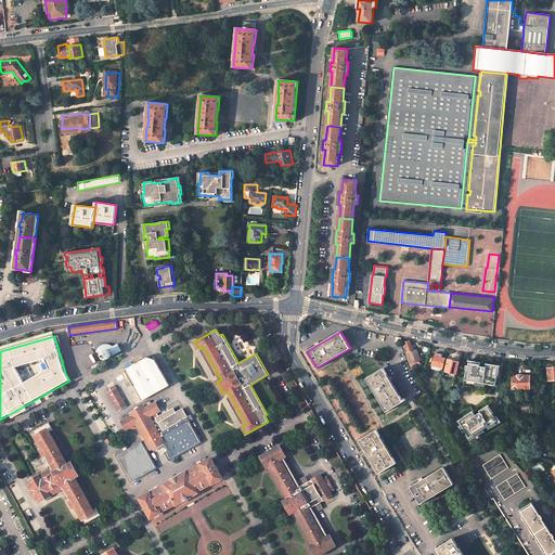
[(403,343),(401,338),(397,337),(395,341),(396,341),(396,345),(404,346),(403,343)]
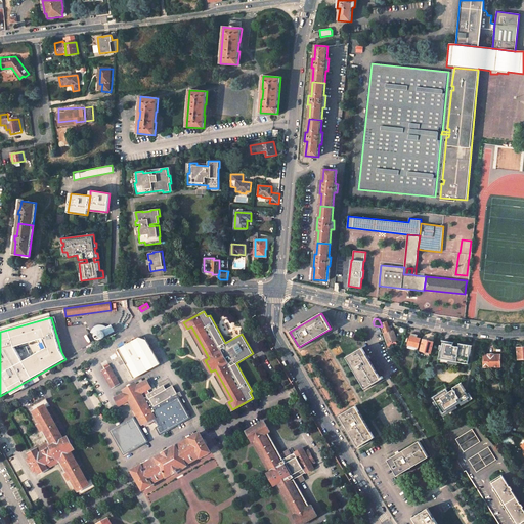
[(383,326),(385,333),(387,332),(390,331),(387,321),(381,323),(382,326),(382,328),(383,326)]
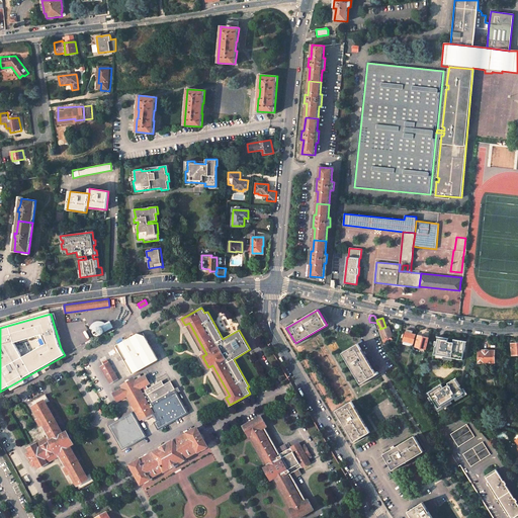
[(109,321),(105,324),(104,323),(101,322),(100,321),(98,321),(97,322),(95,323),(93,324),(91,326),(92,329),(95,331),(95,332),(96,333),(97,334),(98,335),(99,335),(101,335),(102,334),(103,333),(113,328),(109,321)]
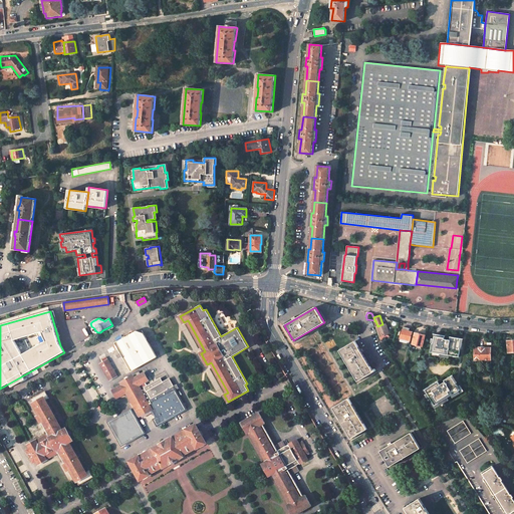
[(377,326),(376,326),(379,337),(383,336),(390,333),(387,323),(382,324),(379,325),(377,326)]
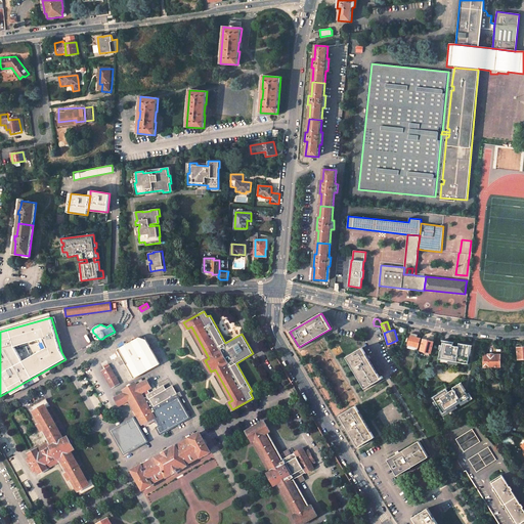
[(411,333),(410,336),(408,345),(418,347),(421,339),(417,338),(418,335),(411,333)]
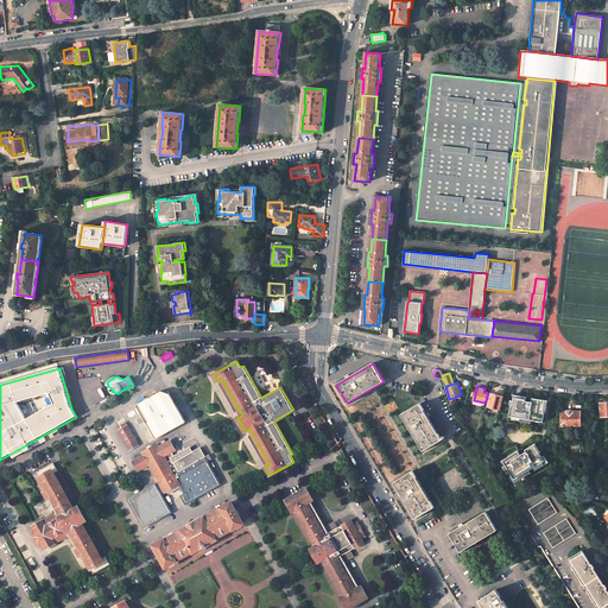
[(164,390),(137,405),(156,439),(185,422),(168,391),(164,390)]
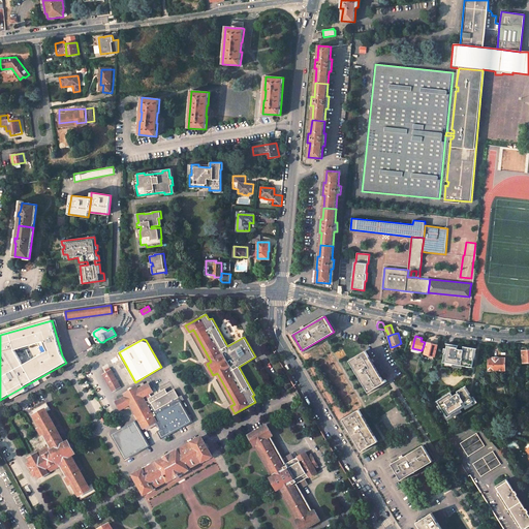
[(438,345),(427,342),(424,353),(435,356),(438,345)]
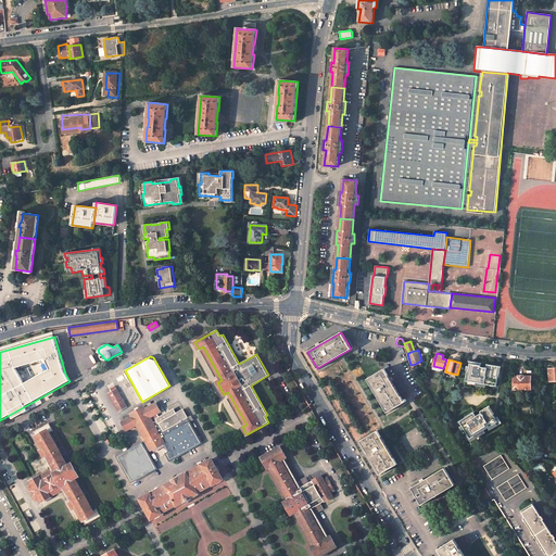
[(466,381),(496,387),(498,376),(496,376),(498,366),(490,365),(490,368),(483,367),(483,364),(470,361),(468,371),(467,371),(466,381)]
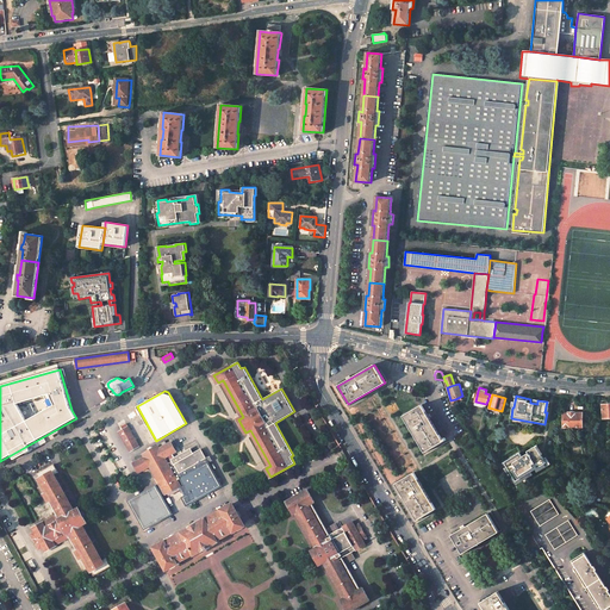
[(422,405),(403,416),(424,453),(446,440),(444,437),(442,439),(422,405)]
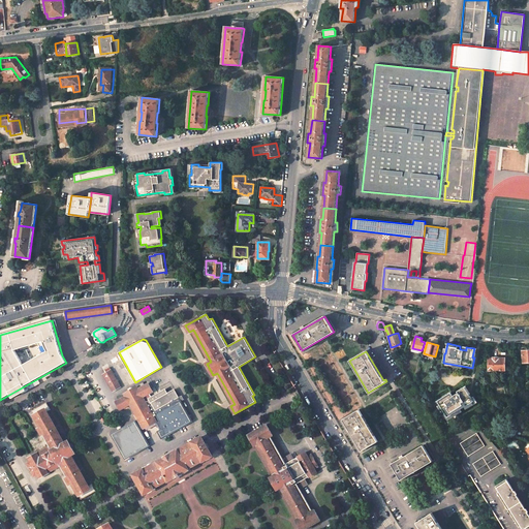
[(505,358),(489,358),(489,371),(505,371),(505,358)]
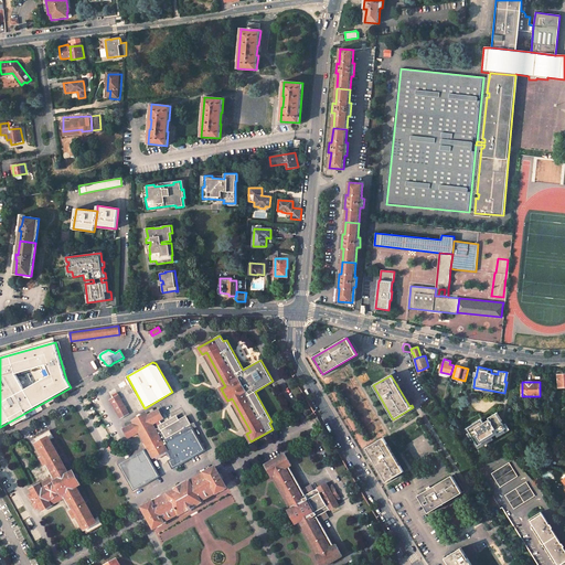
[(114,397),(110,400),(120,418),(129,413),(117,393),(113,395),(114,397)]
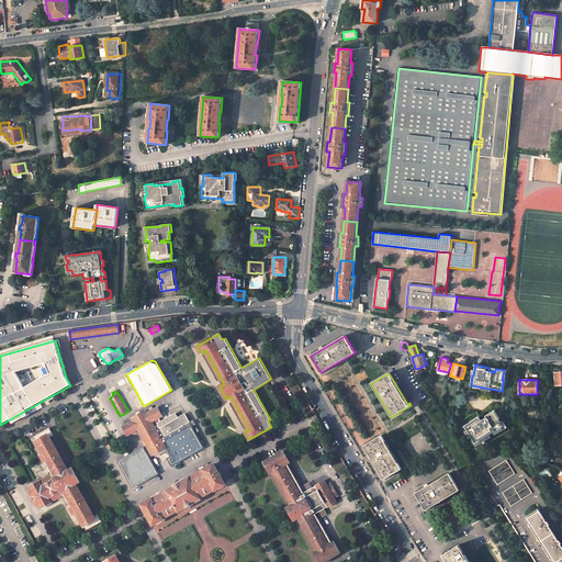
[(132,417),(124,422),(126,425),(123,427),(127,435),(138,429),(147,445),(130,456),(126,457),(119,461),(133,487),(158,473),(149,457),(154,454),(165,448),(167,451),(170,457),(168,459),(172,465),(204,448),(184,414),(179,417),(176,413),(157,423),(161,431),(158,434),(152,422),(163,416),(157,407),(154,409),(152,406),(145,409),(145,411),(132,418),(132,417)]
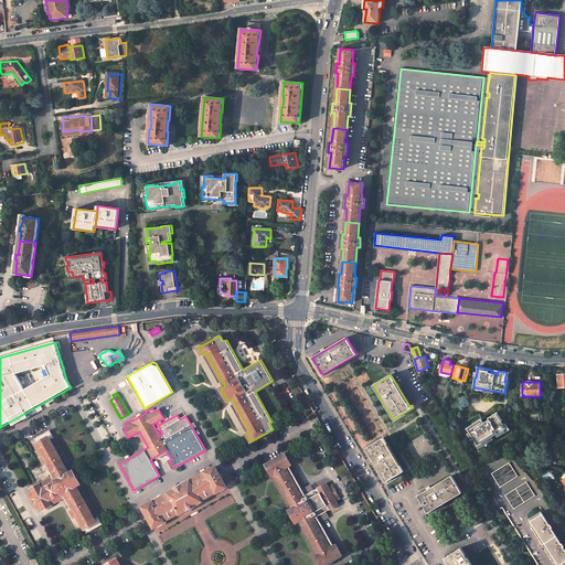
[(230,414),(237,427),(241,425),(233,412),(230,414)]
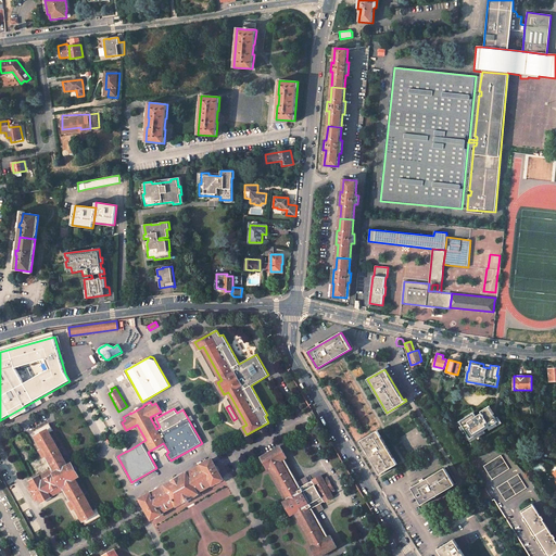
[(466,431),(470,439),(489,428),(498,422),(496,419),(489,406),(481,412),(482,413),(477,416),(475,413),(459,421),(463,426),(466,431)]
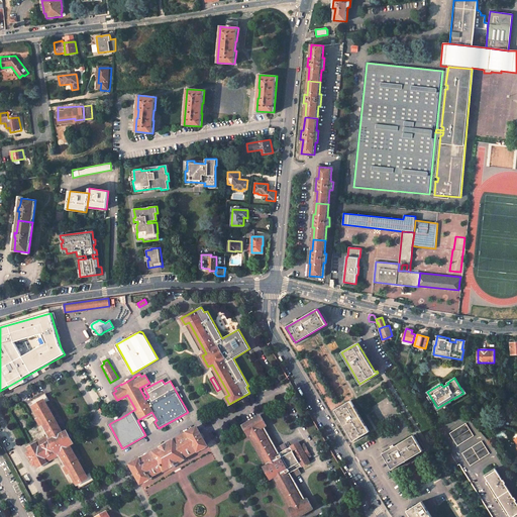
[(463,388),(461,390),(463,393),(454,398),(456,401),(468,394),(463,388)]
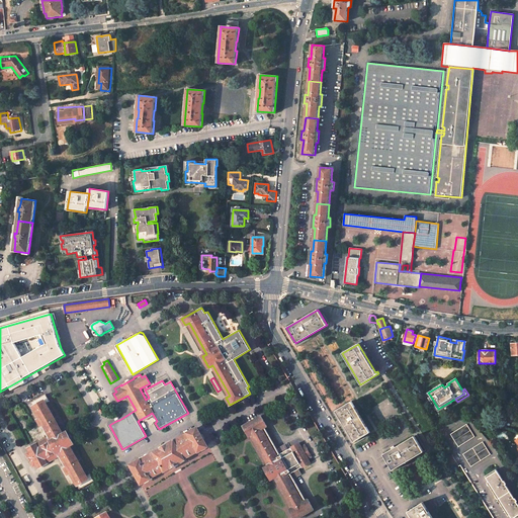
[(46,395),(31,403),(33,406),(40,418),(37,420),(41,426),(44,424),(51,436),(36,444),(35,443),(27,448),(29,452),(26,454),(33,466),(36,464),(38,468),(47,463),(61,455),(68,466),(65,468),(68,475),(71,472),(80,489),(94,481),(93,479),(90,473),(86,476),(69,445),(73,443),(67,432),(63,434),(46,404),(50,401),(46,395)]
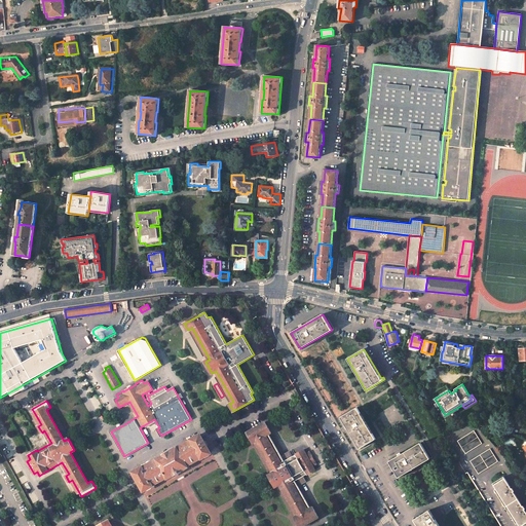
[(358,407),(341,417),(360,448),(376,439),(358,407)]
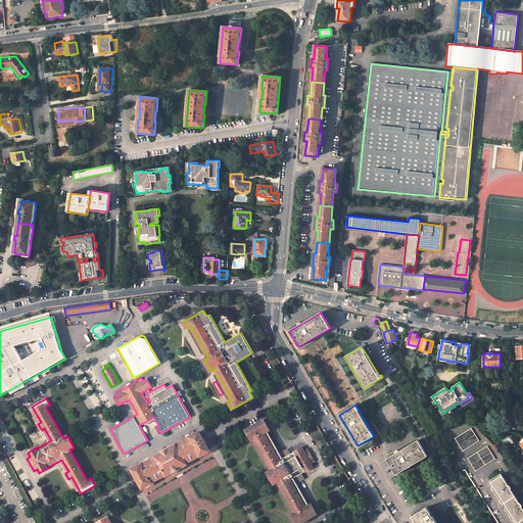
[(487,412),(480,418),(484,421),(490,415),(487,412)]
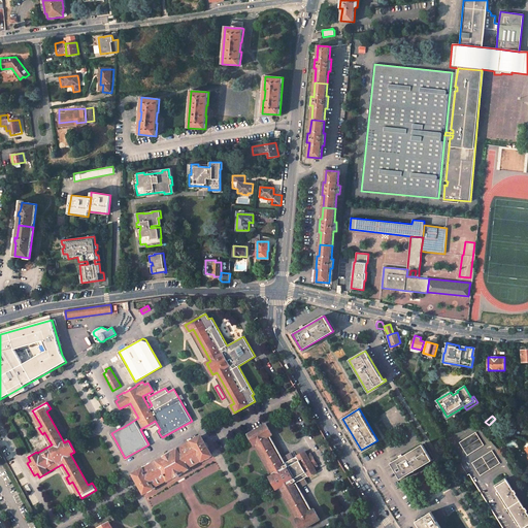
[(155,421),(144,427),(146,429),(157,424),(155,421)]
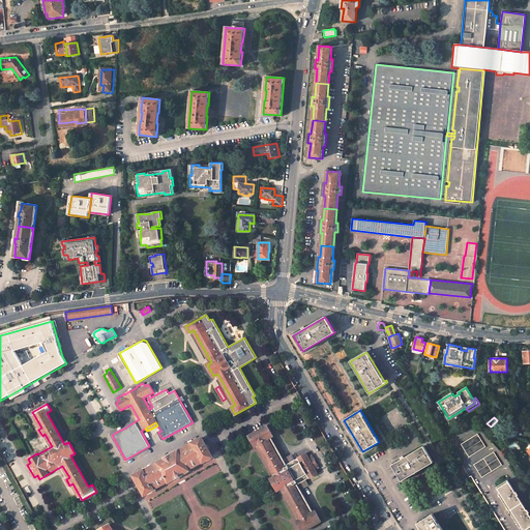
[(264,432),(249,440),(254,447),(258,445),(275,476),(271,478),(277,490),(282,488),(299,520),(295,522),(299,528),(314,521),(304,504),(307,503),(303,496),(301,498),(294,487),(308,478),(310,478),(318,473),(316,469),(319,468),(312,455),(308,457),(306,452),(297,458),(298,458),(283,466),(276,454),(280,453),(276,446),(273,448),(264,432)]
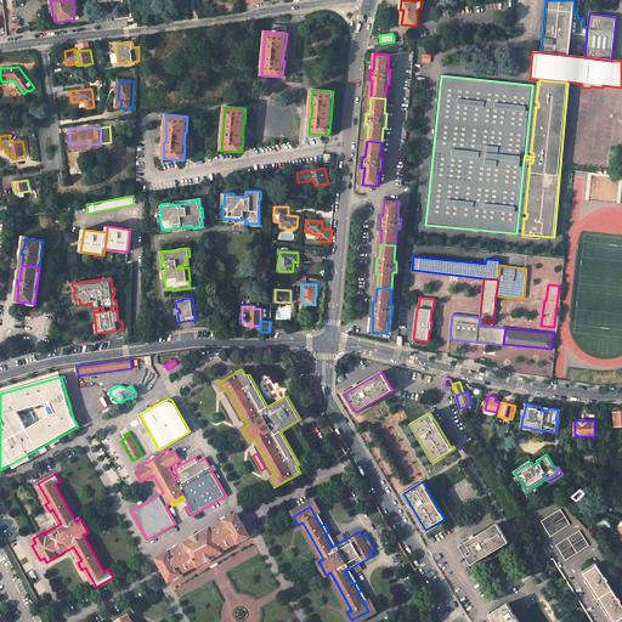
[(560,509),(541,521),(550,536),(570,524),(560,509)]
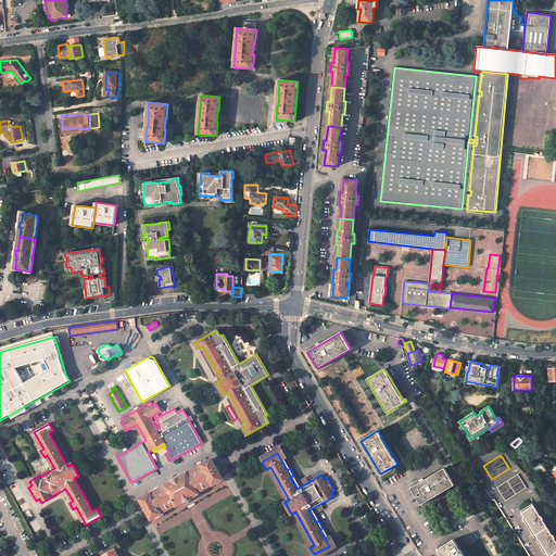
[(150,493),(140,498),(151,519),(162,514),(161,513),(176,504),(177,505),(198,493),(198,492),(213,483),(213,484),(223,479),(212,458),(190,471),(190,472),(187,474),(187,472),(165,484),(150,494),(150,493)]
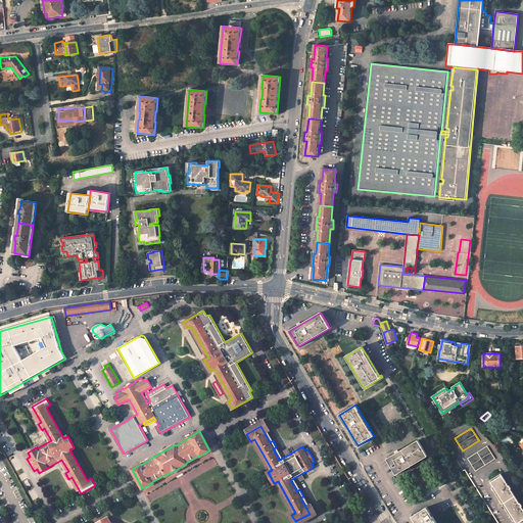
[(511,434),(500,435),(501,443),(511,442),(511,434)]
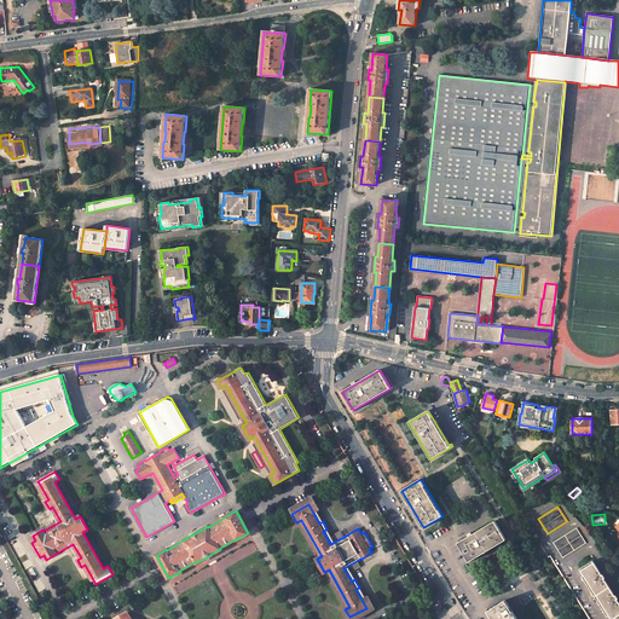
[(495,520),(458,543),(469,561),(507,539),(495,520)]
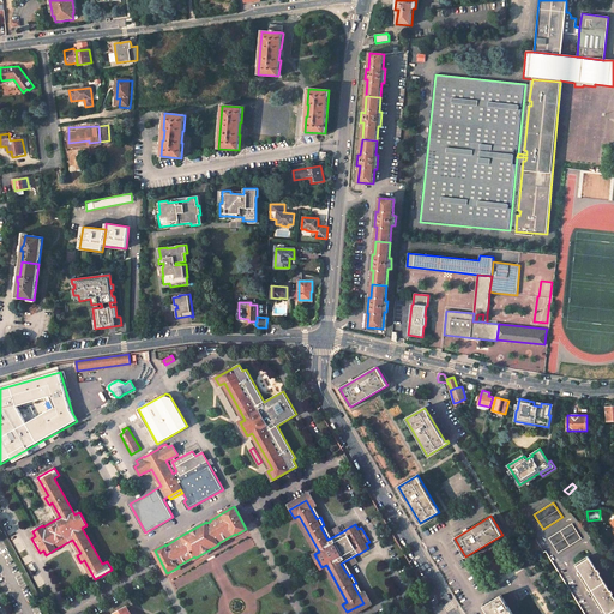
[(572,524),(549,539),(558,553),(582,539),(572,524)]
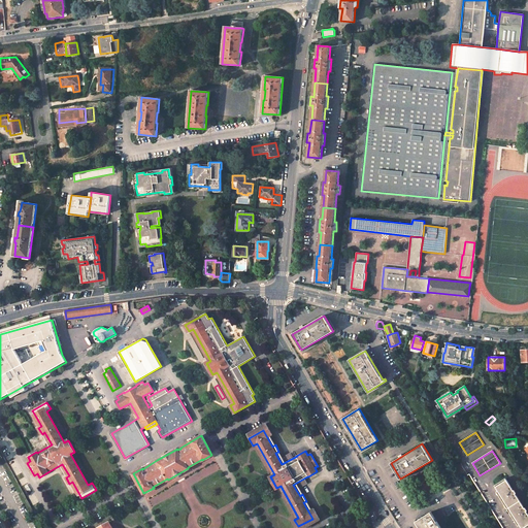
[(506,480),(496,487),(521,527),(523,527),(527,525),(527,513),(527,512),(527,510),(525,507),(524,506),(516,493),(517,493),(515,490),(514,490),(506,480)]
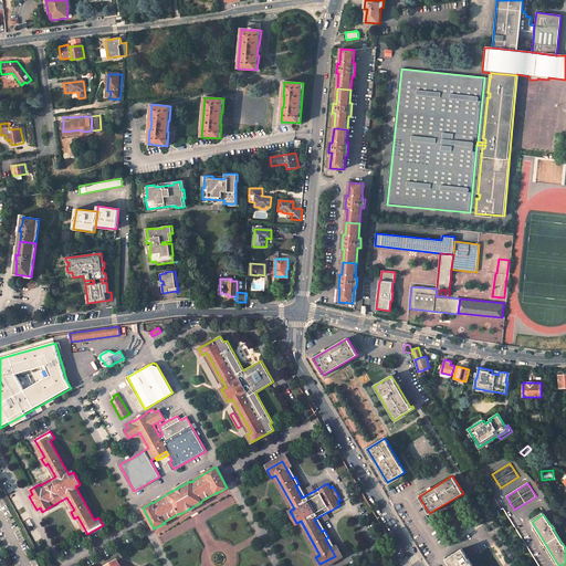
[(473,565),(462,548),(446,558),(450,565),(473,565)]
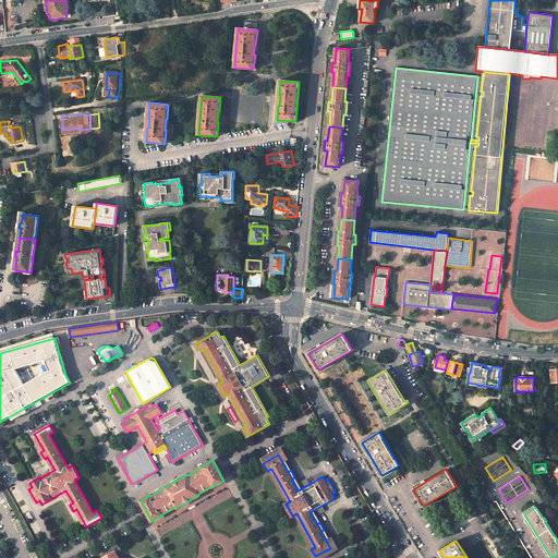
[(117,545),(101,554),(104,557),(118,557),(117,555),(121,553),(117,545)]
